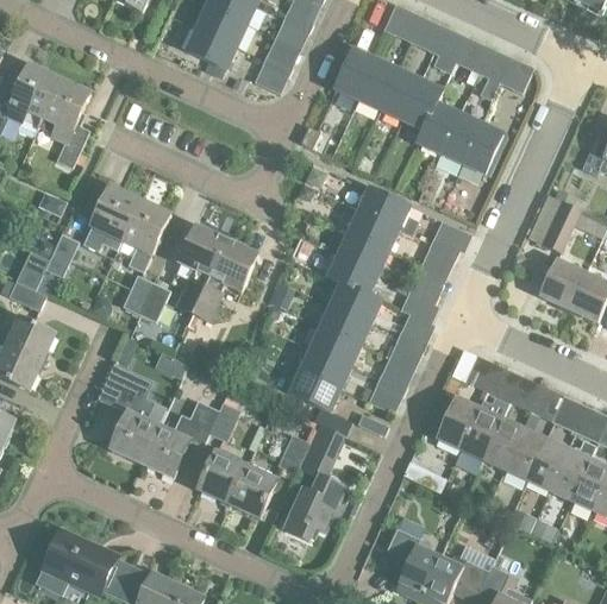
[(113,0),(142,13),(146,0),(113,0)]
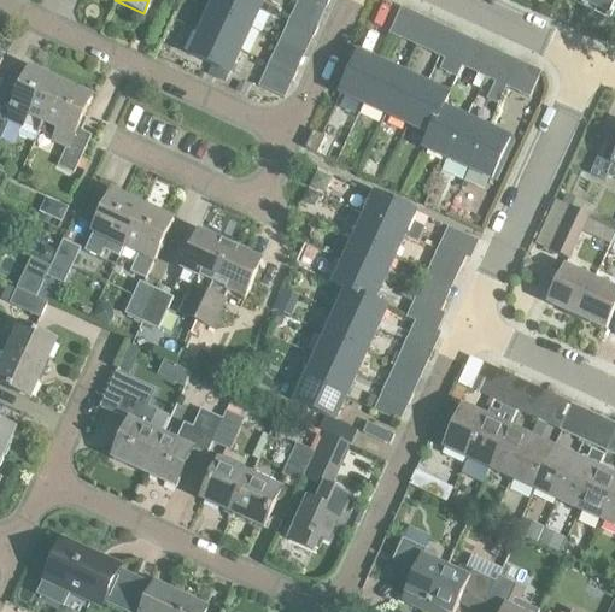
[(214,0),(210,9),(249,25),(259,4),(252,0),(214,0)]
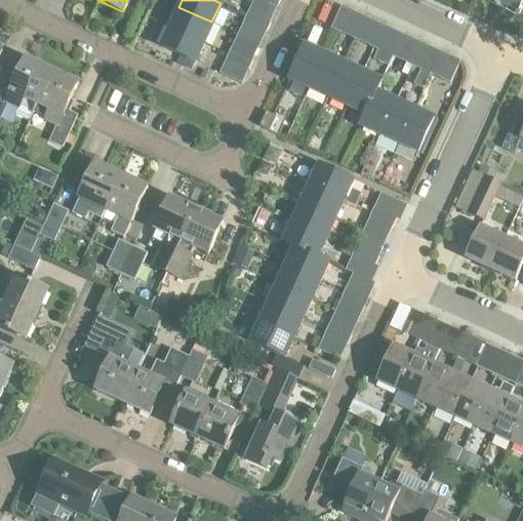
[(499,0),(517,8),(520,0),(499,0)]
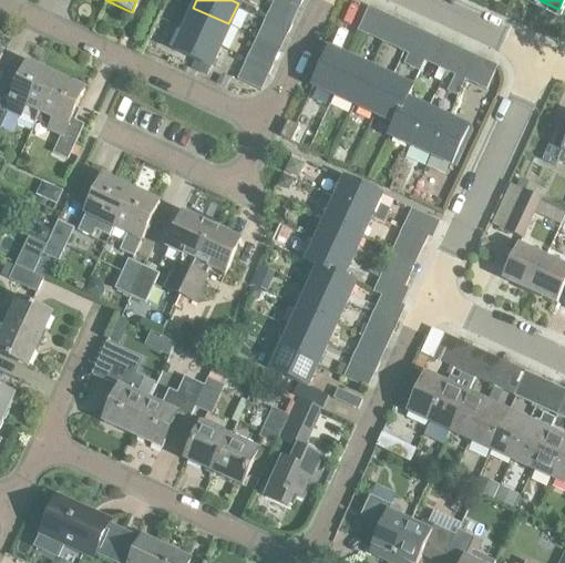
[(367,3),(361,16),(371,21),(378,9),(367,3)]
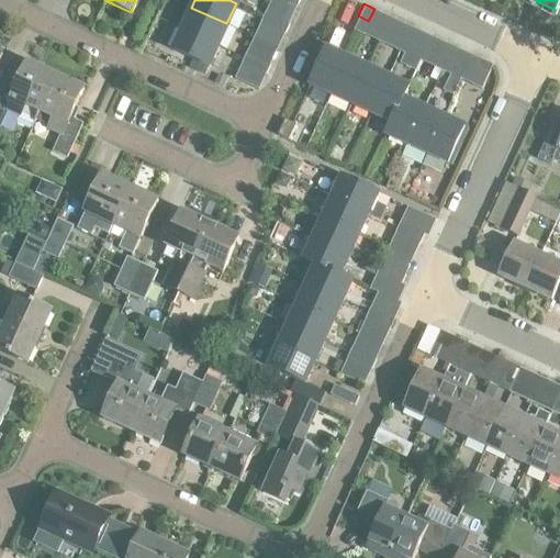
[(191,8),(181,28),(216,44),(226,23),(191,8)]
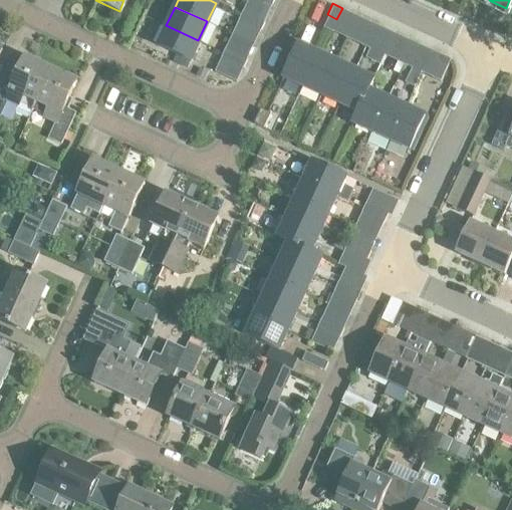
[(242,9),(241,9),(237,18),(238,18),(248,23),(252,14),(242,9)]
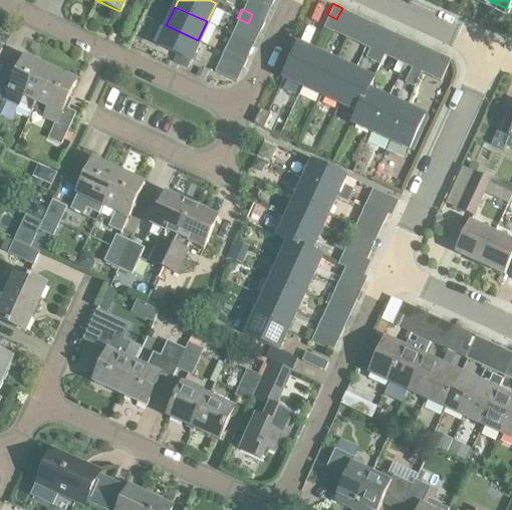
[(263,19),(252,14),(248,23),(259,28),(263,19)]
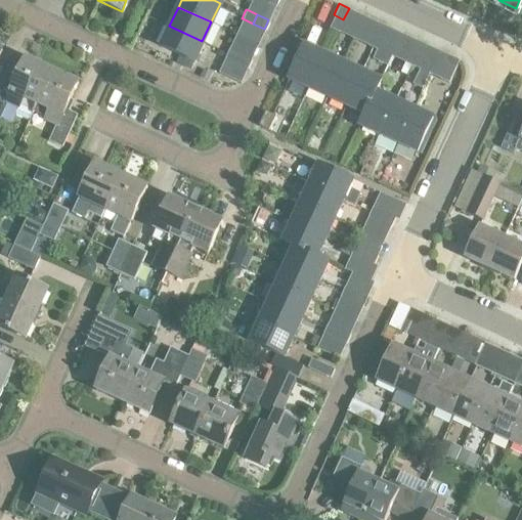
[(343,19),(334,14),(328,27),(338,31),(343,19)]
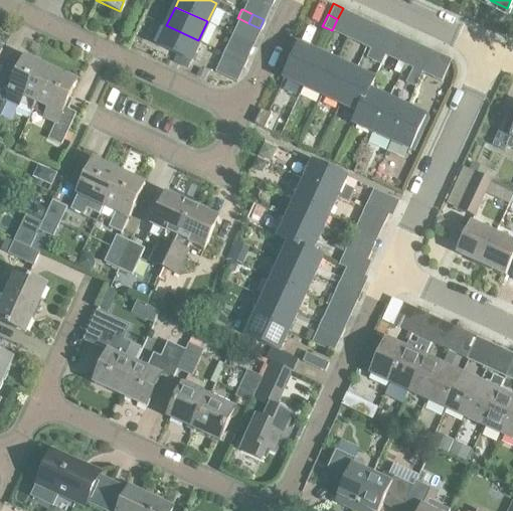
[(370,20),(365,32),(374,36),(380,25),(370,20)]
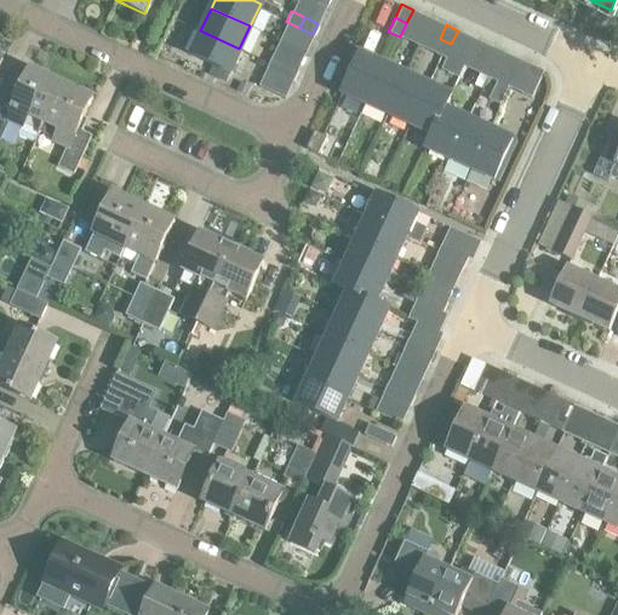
[(239,49),(200,30),(190,53),(211,63),(229,72),(239,49)]
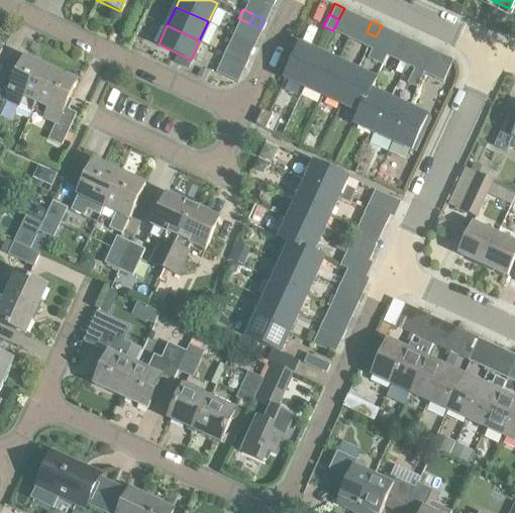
[(376,36),(367,32),(362,43),(371,47),(376,36)]
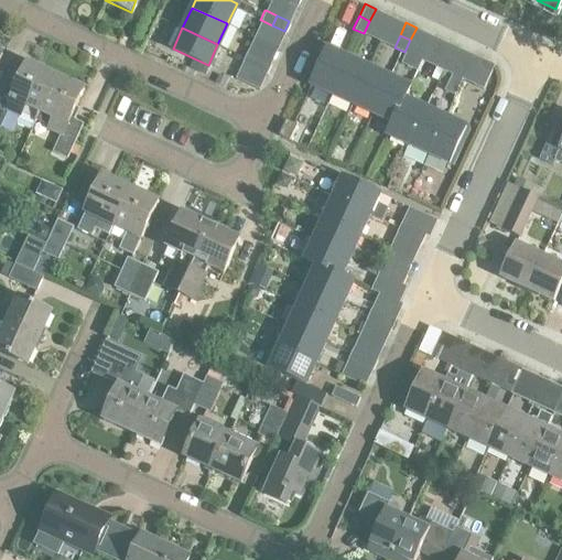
[(456,46),(446,41),(441,54),(451,58),(456,46)]
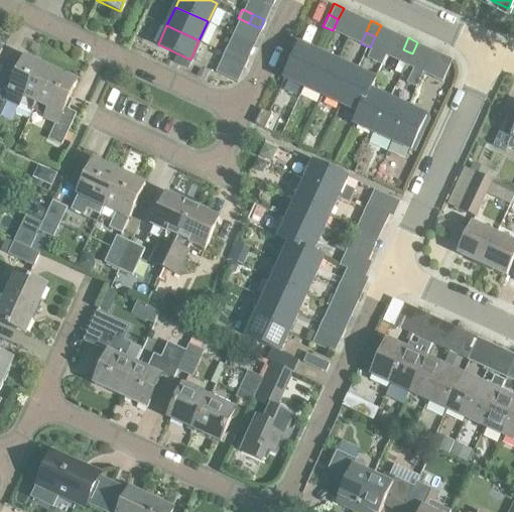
[(302,85),(317,51),(299,42),(283,76),(302,85)]
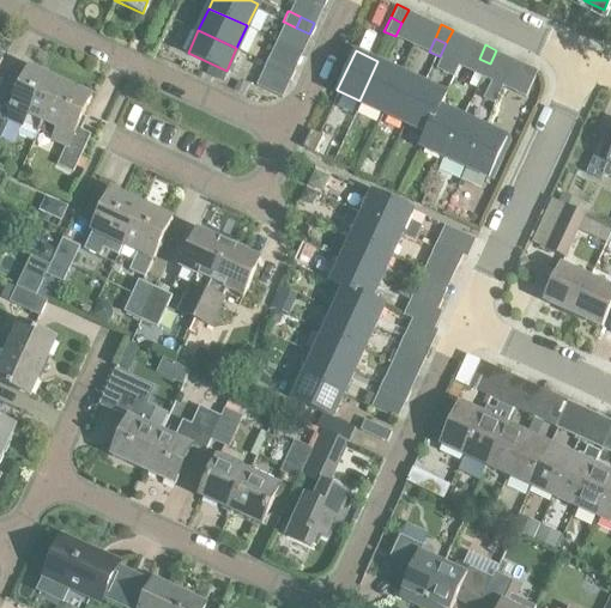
[(267,55),(262,66),(264,66),(276,72),(280,62),(268,56),(267,55)]
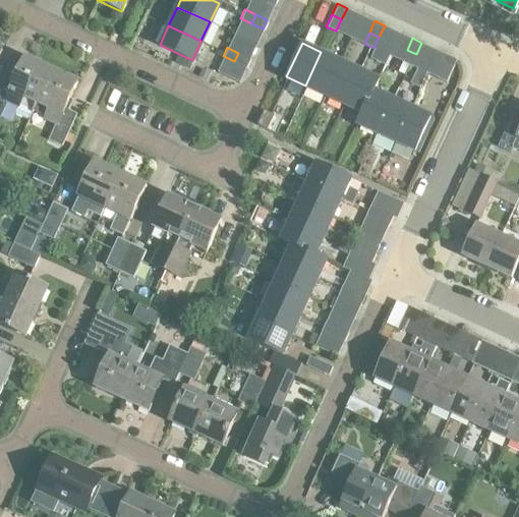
[(373,48),(369,57),(384,63),(388,54),(373,48)]
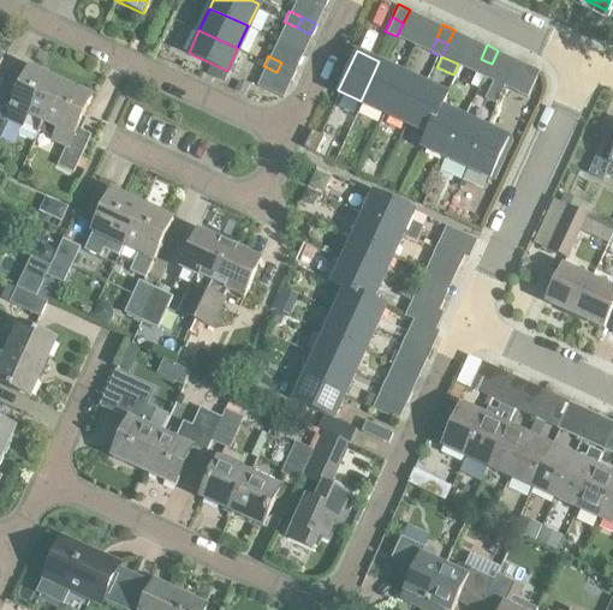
[(492,64),(481,59),(475,72),(481,75),(486,77),(492,64)]
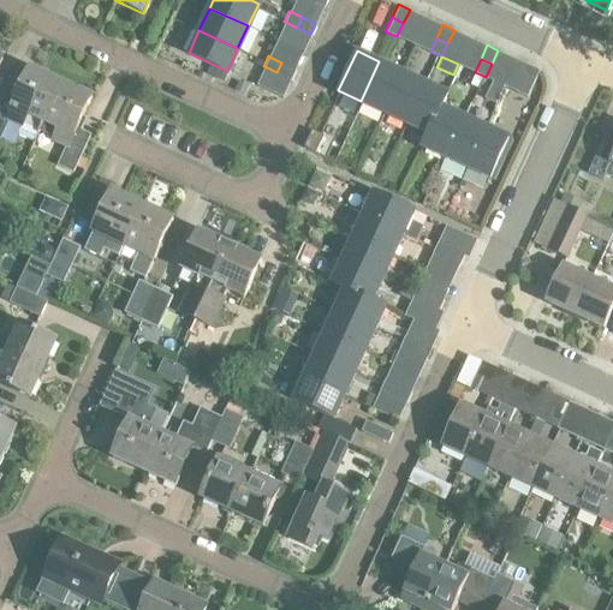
[(379,61),(361,101),(384,111),(402,72),(379,61)]
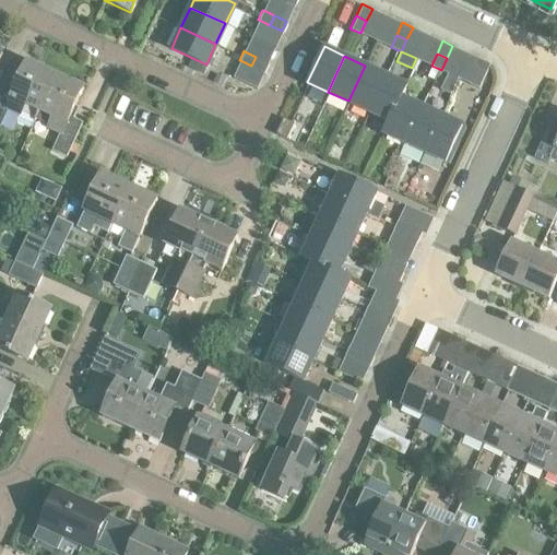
[(190,57),(187,65),(203,72),(206,65),(190,57)]
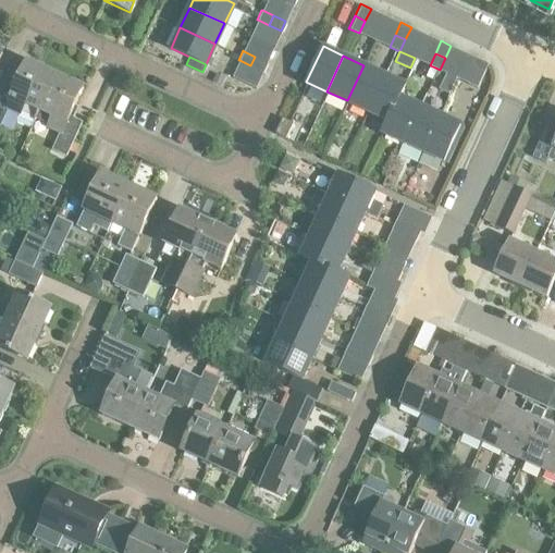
[(267,62),(255,57),(250,65),(262,71),(267,62)]
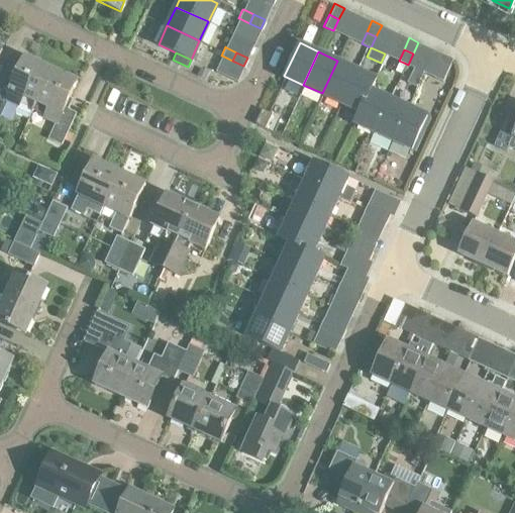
[(452,58),(443,54),(433,77),(441,80),(447,69),(452,58)]
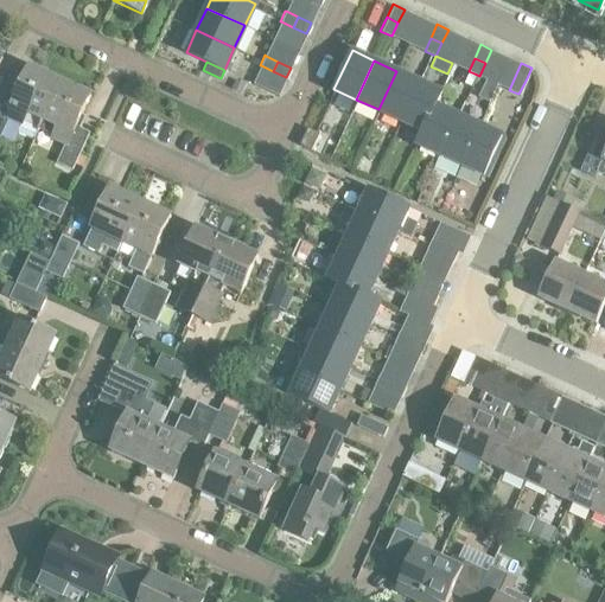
[(0,133),(4,125),(7,119),(7,116),(12,119),(21,123),(20,125),(19,125),(17,130),(32,136),(32,138),(37,127),(40,120),(58,81),(44,75),(45,72),(30,65),(25,76),(17,96),(16,98),(2,91),(1,91),(0,94),(0,133)]
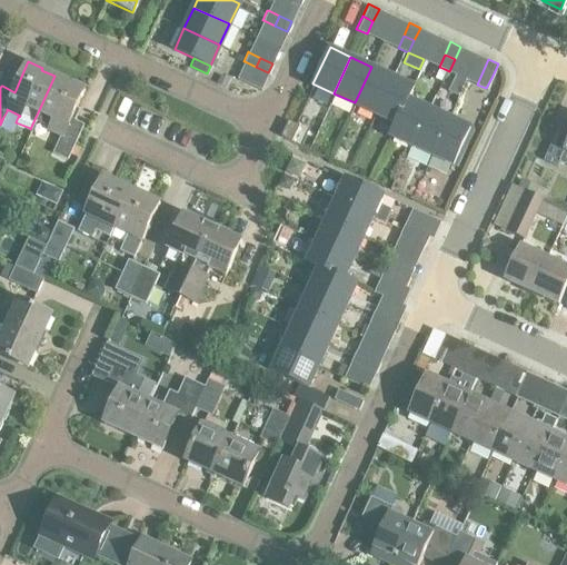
[(391,76),(371,67),(355,102),(375,112),(391,76)]
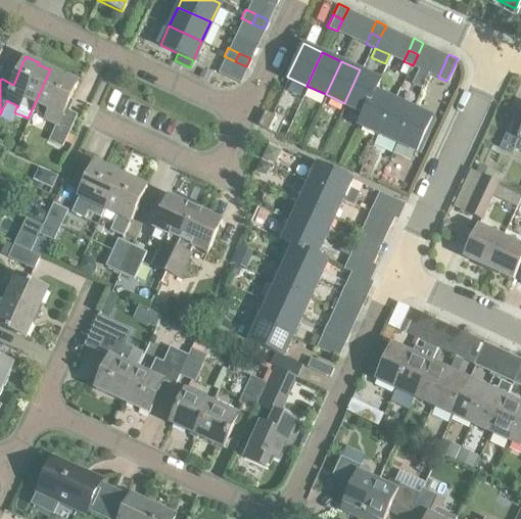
[(409,63),(404,61),(398,71),(405,73),(409,63)]
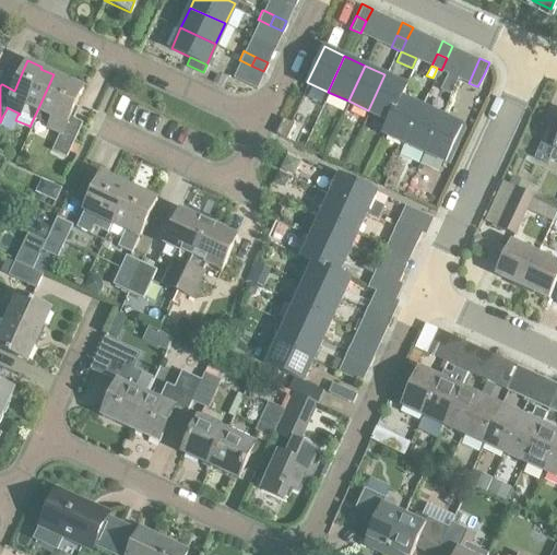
[(457,77),(446,72),(439,87),(449,93),(457,77)]
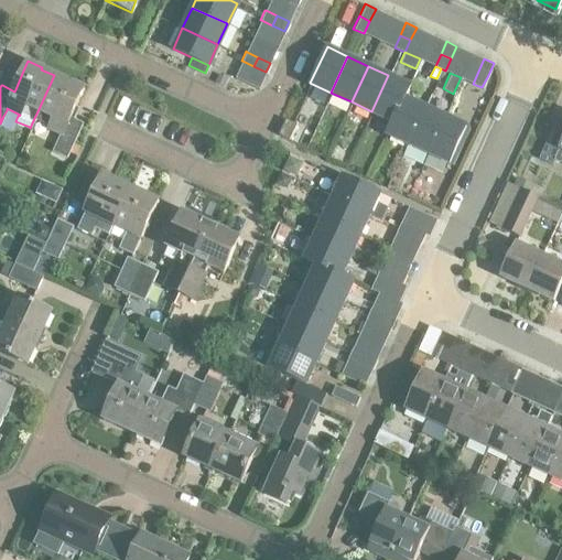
[(409,85),(388,75),(371,111),(391,120),(392,121),(403,96),(409,85)]
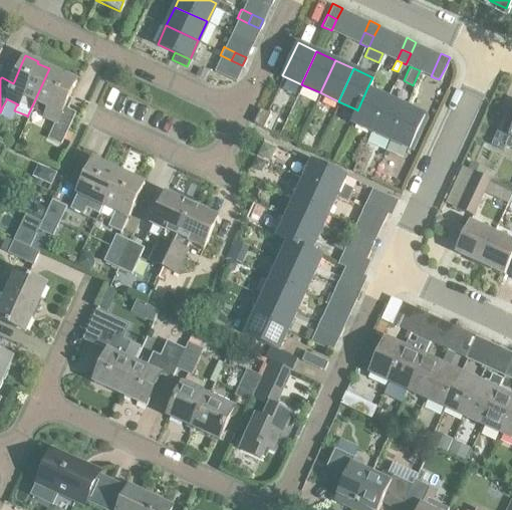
[(63,75),(50,69),(32,108),(46,114),(45,116),(55,121),(49,136),(61,142),(74,111),(63,105),(76,79),(64,73),(63,75)]
